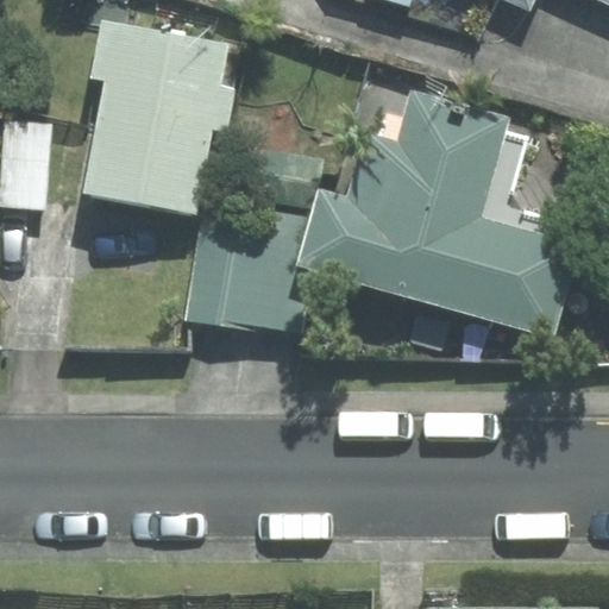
[(608,0),(507,0),(532,11),(535,0),(595,0),(608,6),(608,0)]
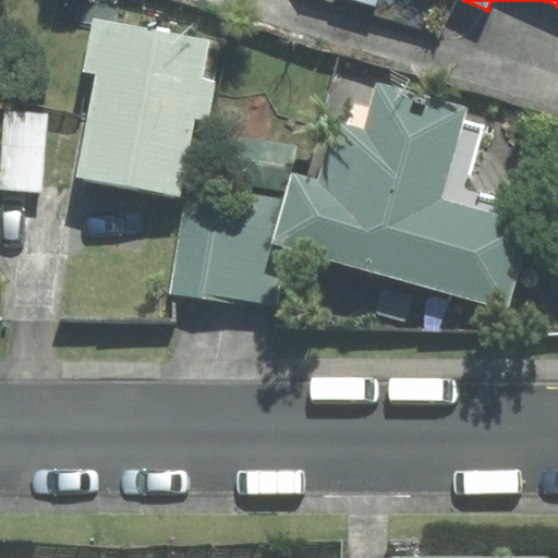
[(97,74),(77,179),(181,197),(196,118),(208,120),(215,82),(204,80),(210,40),(94,19),(84,72),(97,74)]
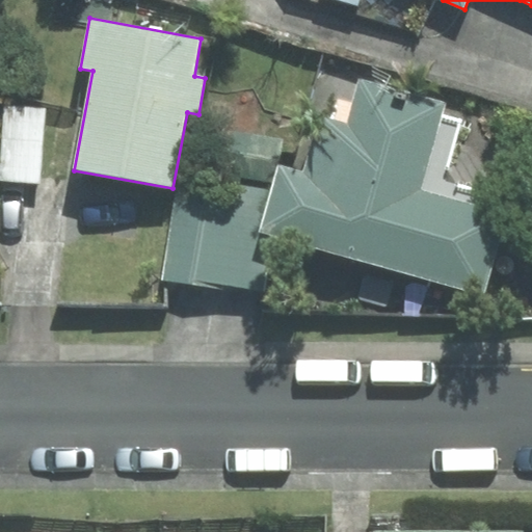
[(272,190),(260,233),(274,236),(483,293),(505,214),(420,191),(444,104),(361,81),(349,126),(319,117),(303,174),(278,166),(272,190)]
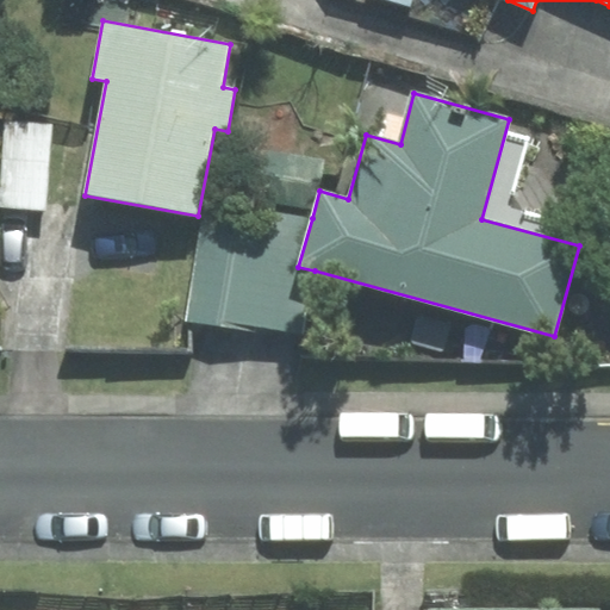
[(0,205),(47,210),(54,123),(5,119),(0,185),(0,205)]
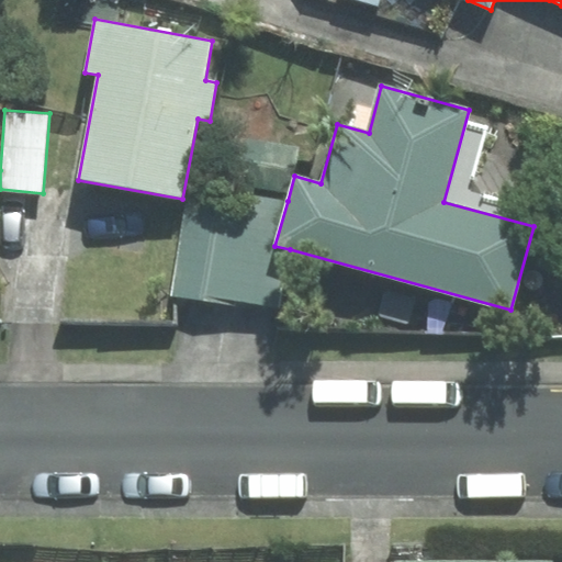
[(274,246),(288,201),(191,187),(172,295),(279,308),(290,249),(274,246)]
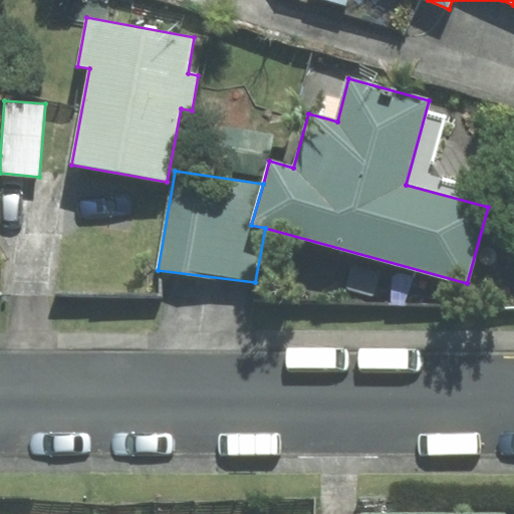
All buildings are outlined.
